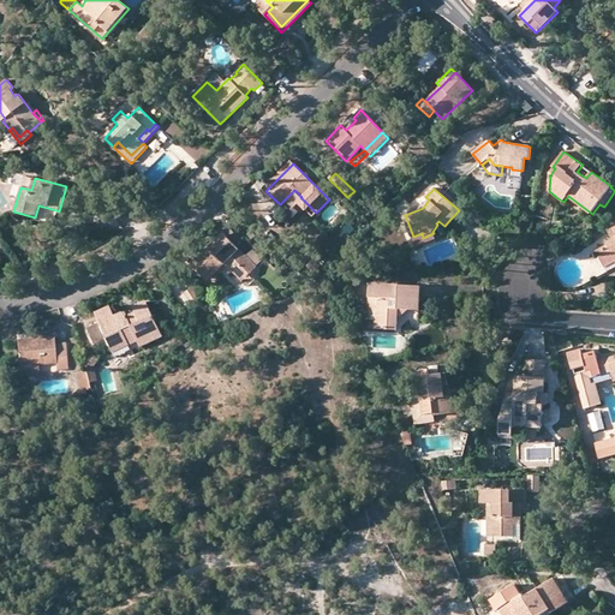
[(39,206),(35,218),(34,220),(53,225),(57,210),(39,206)]
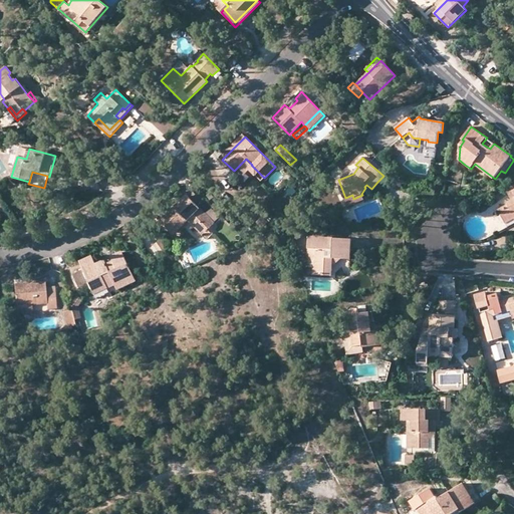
[(362,195),(353,199),(352,195),(345,198),(348,207),(364,201),(362,195)]
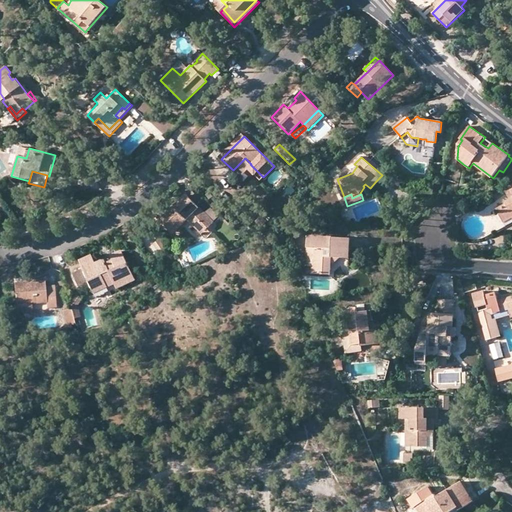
[(209,207),(204,213),(186,195),(181,200),(173,208),(171,205),(158,219),(170,230),(177,224),(180,227),(188,220),(194,227),(200,222),(207,229),(213,222),(212,221),(217,215),(209,207)]
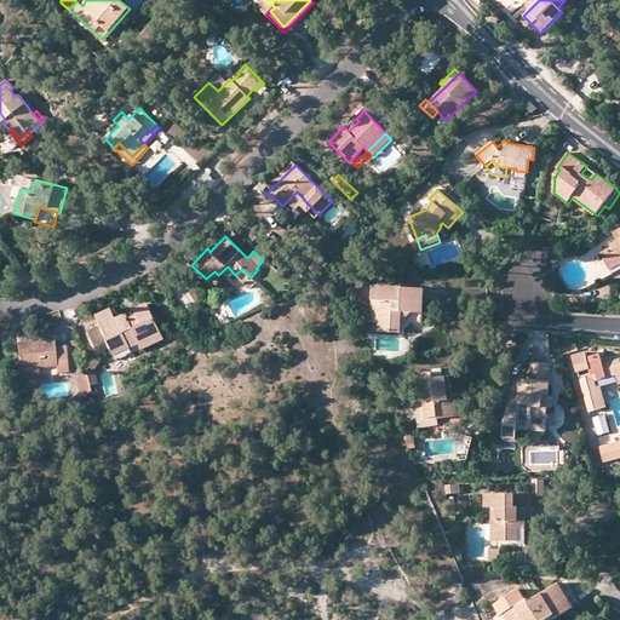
[(210,252),(219,242),(216,240),(207,248),(210,252)]
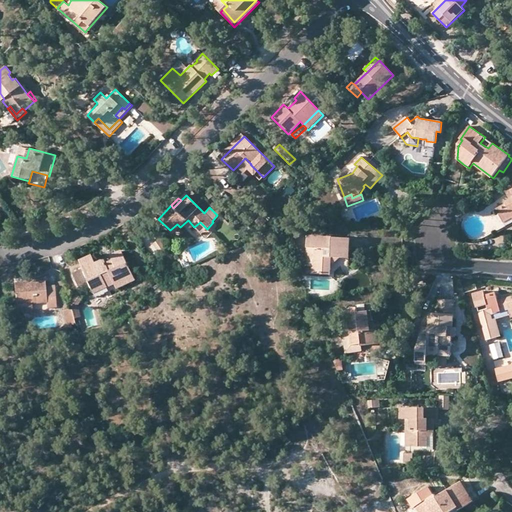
[(511,201),(511,202),(506,204),(507,206),(498,211),(502,218),(506,226),(511,222),(511,201)]
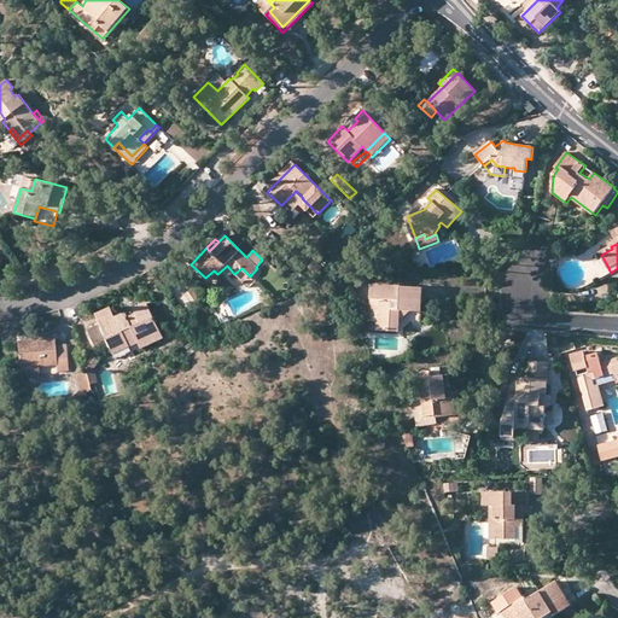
[(242,268),(234,274),(243,283),(250,277),(242,268)]
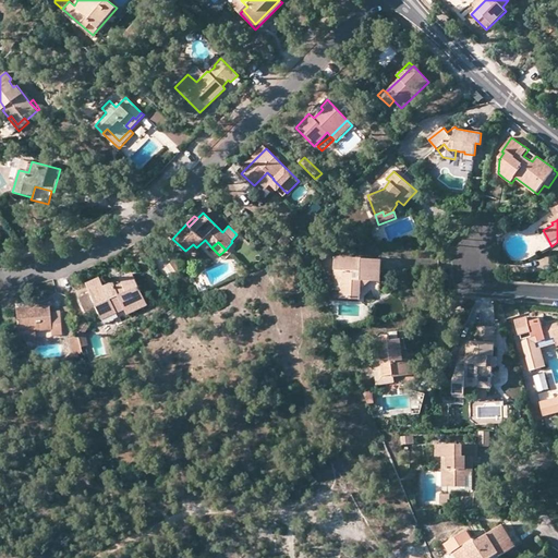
[(193,244),(185,251),(190,255),(196,247),(193,244)]
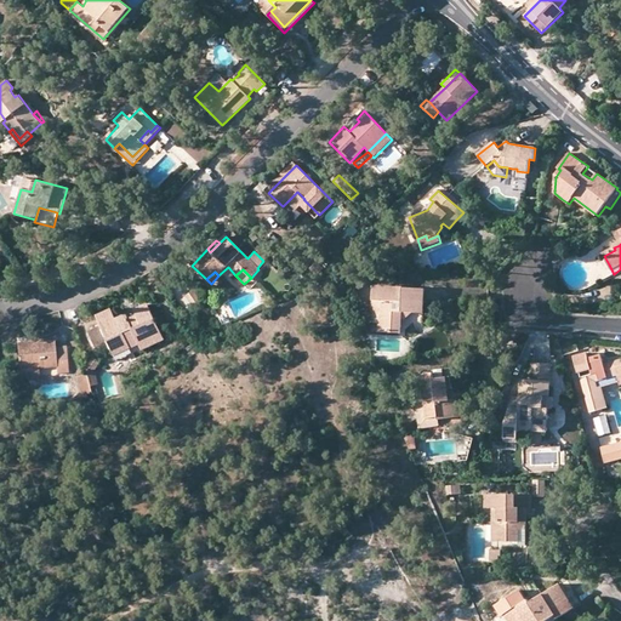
[(426,289),(374,286),(371,323),(379,324),(379,332),(402,332),(403,313),(425,313),(426,289)]
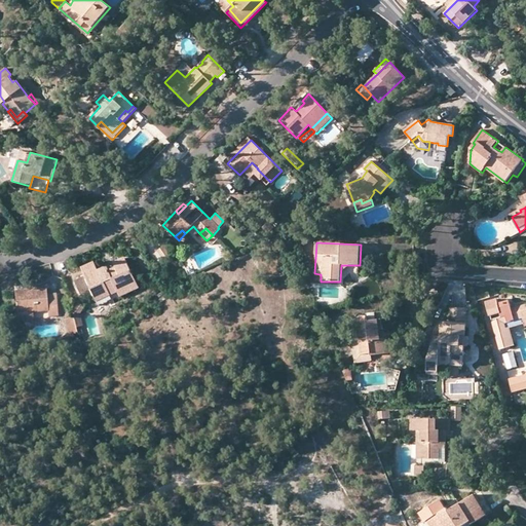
[(113,300),(120,296),(122,301),(141,292),(125,259),(114,264),(116,267),(118,271),(111,274),(109,270),(108,267),(99,271),(94,262),(82,268),(85,275),(75,282),(80,294),(91,289),(97,298),(109,292),(113,300)]
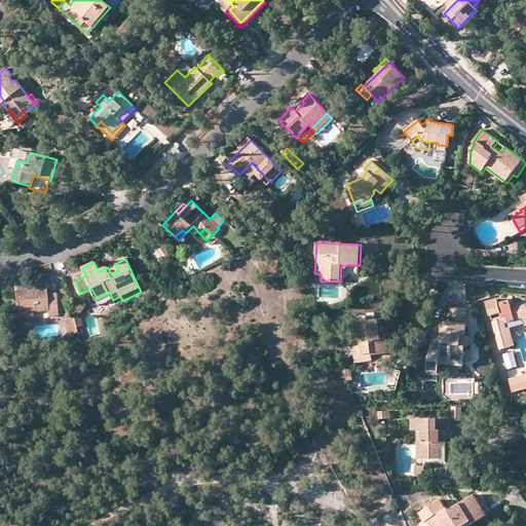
[(17,313),(33,312),(48,310),(48,316),(58,315),(57,294),(46,295),(46,290),(30,291),(30,293),(15,294),(17,313)]
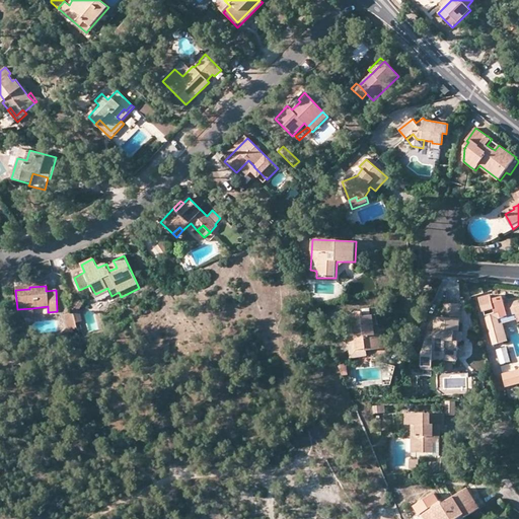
[(491,295),(479,298),(484,312),(485,312),(494,345),(508,341),(504,321),(517,318),(518,322),(518,321),(518,300),(506,304),(503,296),(493,299),(491,295)]
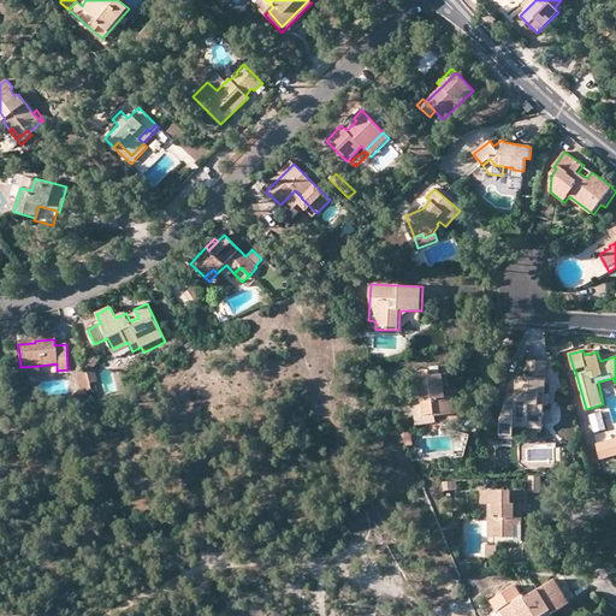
[(87,373),(90,385),(96,383),(92,368),(98,361),(90,356),(84,366),(87,373)]
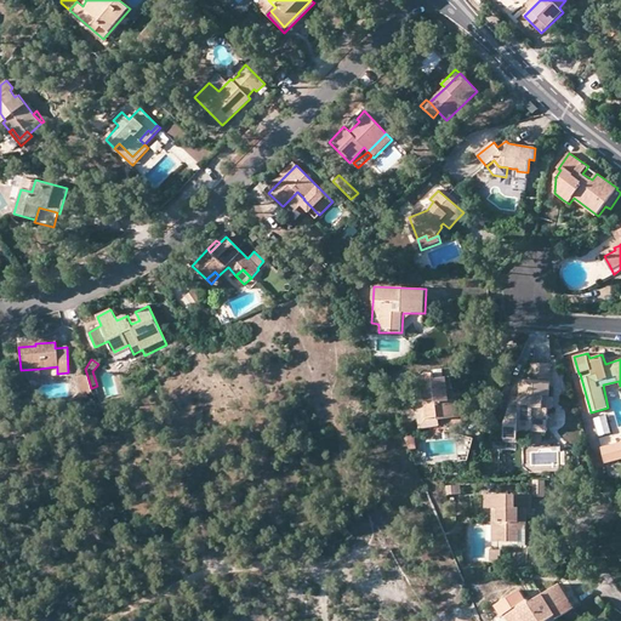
[(552,364),(531,363),(530,381),(522,380),(520,397),(513,397),(505,423),(505,427),(503,442),(517,443),(518,431),(533,432),(534,420),(547,420),(550,392),(552,364)]
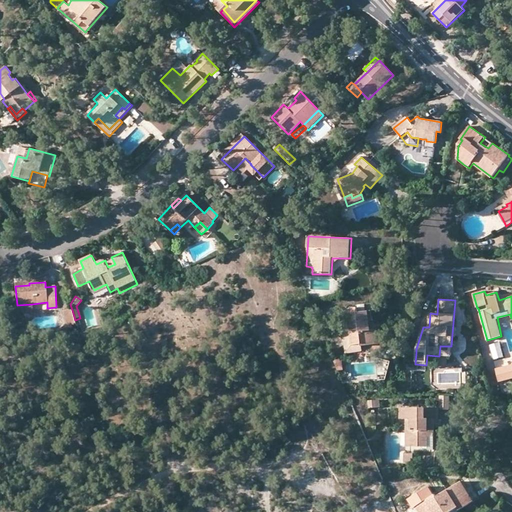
[(32,304),(17,305),(18,313),(32,312),(32,304)]
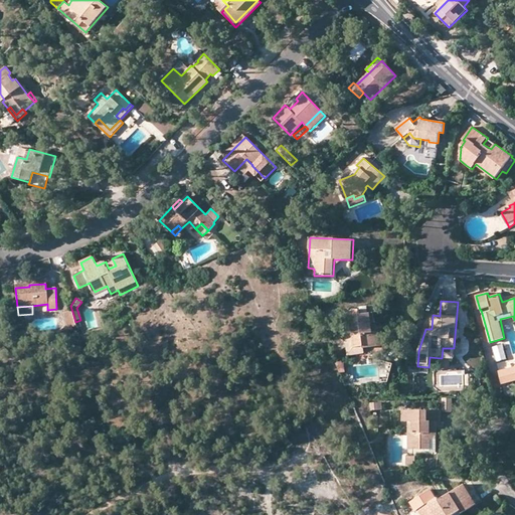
[(346,311),(349,332),(350,332),(353,347),(364,346),(364,348),(382,346),(379,331),(376,332),(375,322),(373,313),(359,314),(359,309),(346,311)]
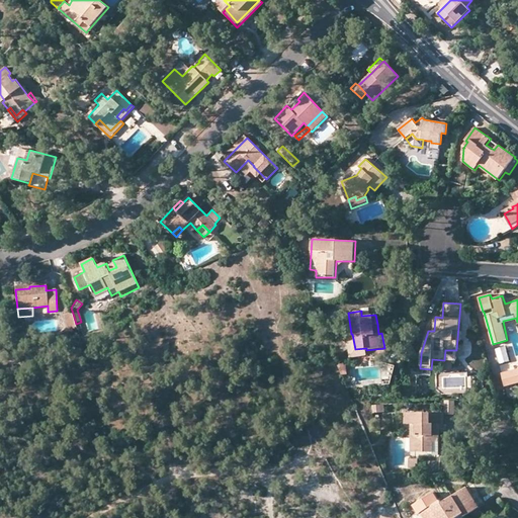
[(76,324),(73,314),(64,316),(69,332),(77,330),(76,324)]
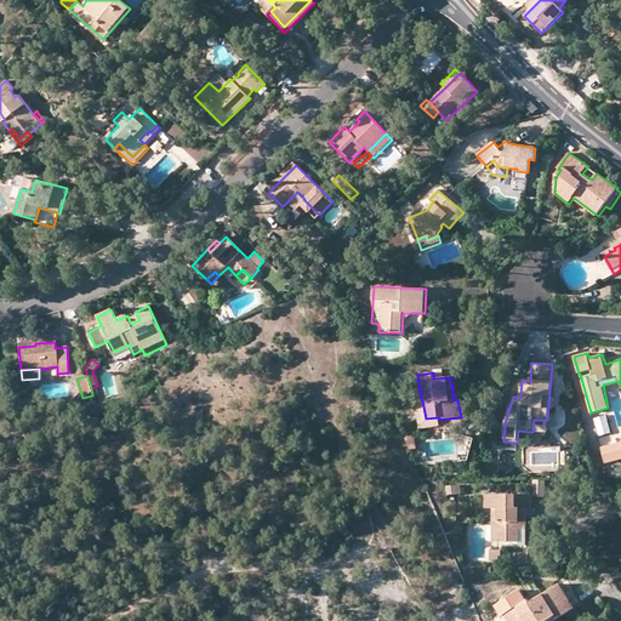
[(440,427),(439,420),(439,417),(426,419),(422,400),(421,400),(416,402),(421,428),(440,427)]
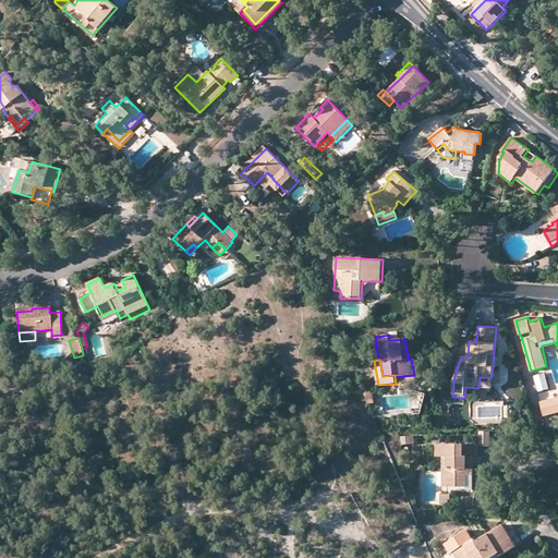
[(546,374),(534,376),(537,397),(549,395),(546,374)]
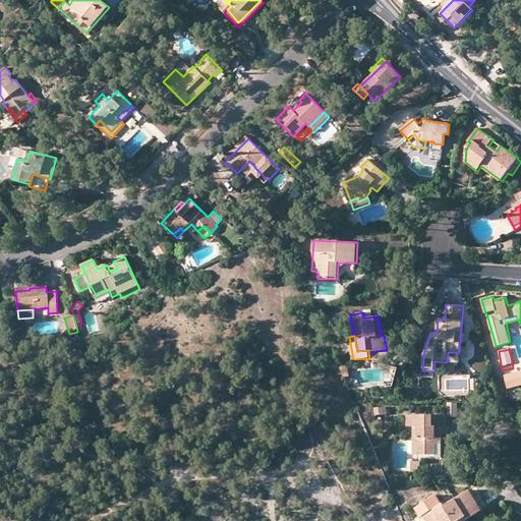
[(387,365),(381,368),(383,381),(392,386),(400,385),(399,365),(387,365)]
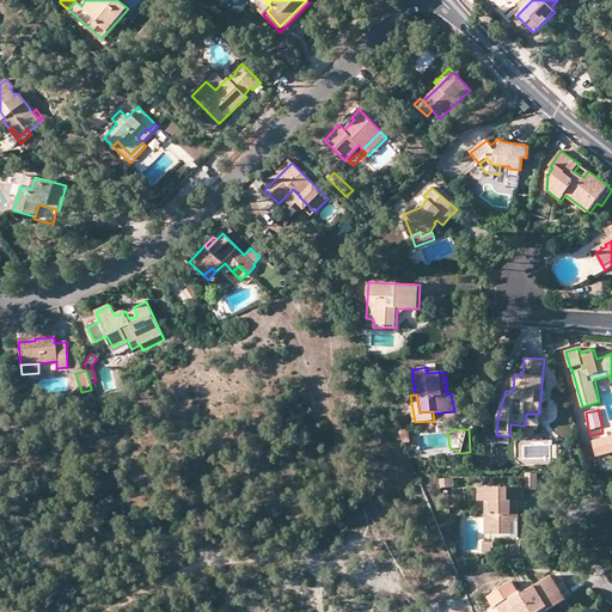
[(611,435),(594,441),(598,456),(611,451),(611,435)]
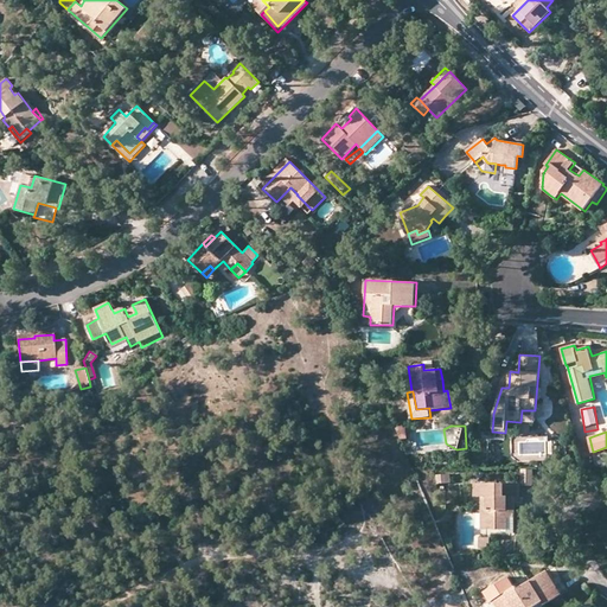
[(534,470),(519,470),(519,484),(534,484),(534,470)]
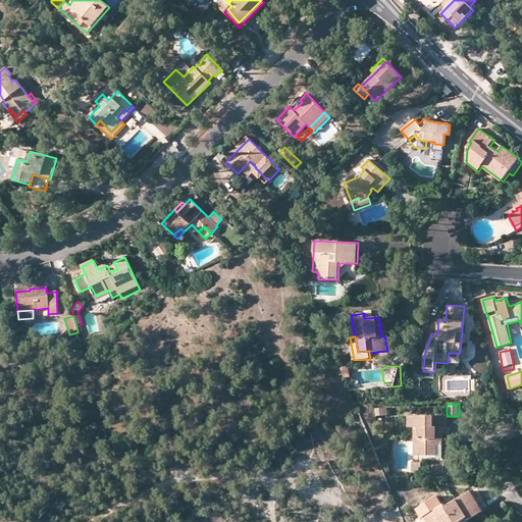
[(408,427),(413,427),(418,427),(419,454),(436,454),(436,446),(436,428),(444,428),(447,428),(447,416),(408,415),(408,427)]
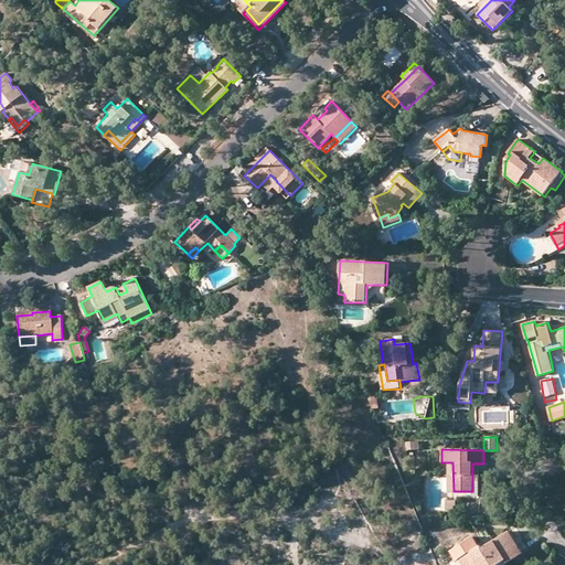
[(455,499),(446,498),(446,510),(455,510),(455,499)]
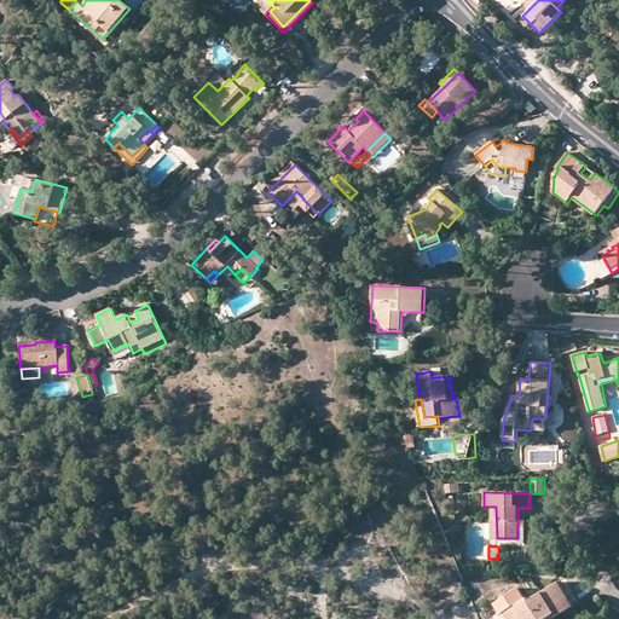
[(526,597),(503,613),(505,618),(544,618),(554,613),(555,617),(572,606),(559,582),(528,600),(526,597)]
